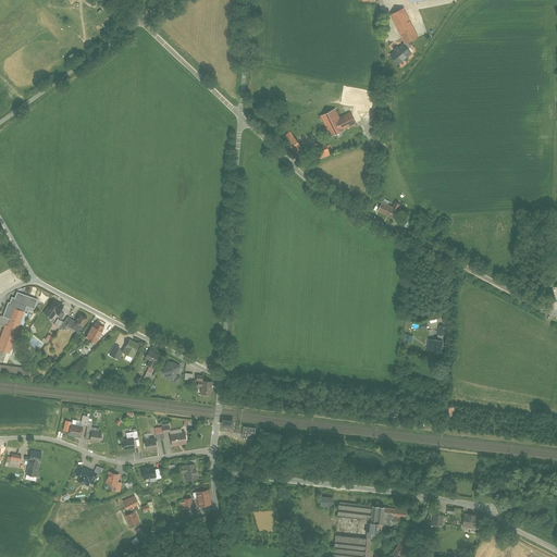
[(420,37),(406,8),(392,14),(406,44),(420,37)]
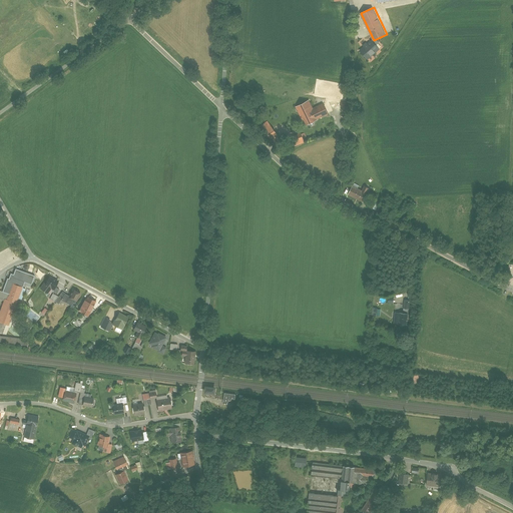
[(360,51),(368,60),(380,49),(372,40),(368,43),(367,42),(363,45),(364,47),(360,51)]
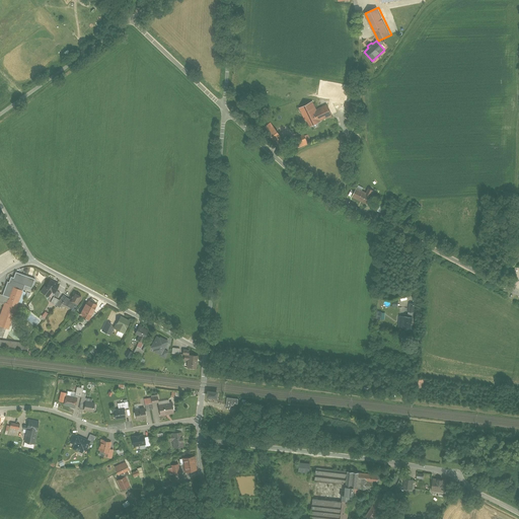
[(314,101),(300,107),(305,120),(308,128),(323,122),(322,121),(332,116),(327,104),(317,108),(314,101)]
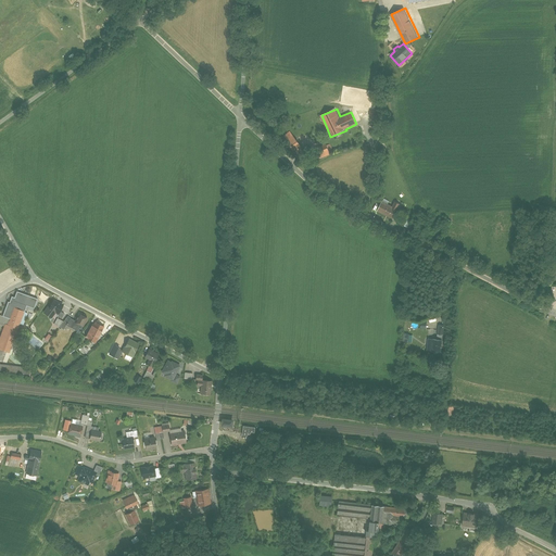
[(295,153),(304,149),(301,142),(292,148),(295,153)]
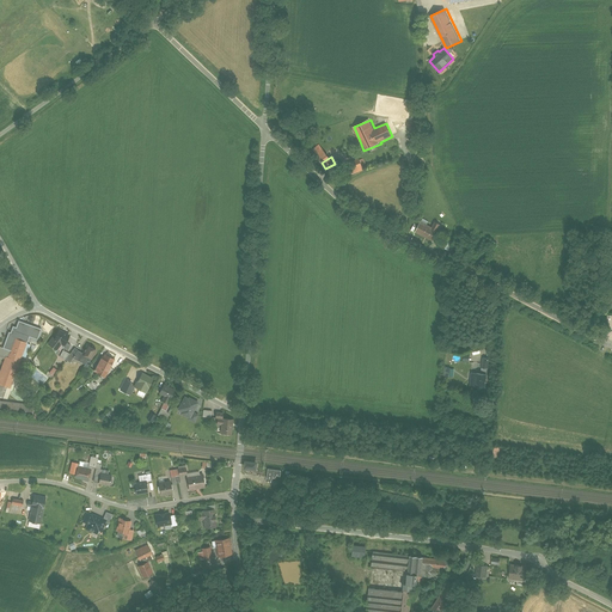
[(421,222),(416,231),(434,240),(441,227),(442,225),(436,221),(433,228),(421,222)]
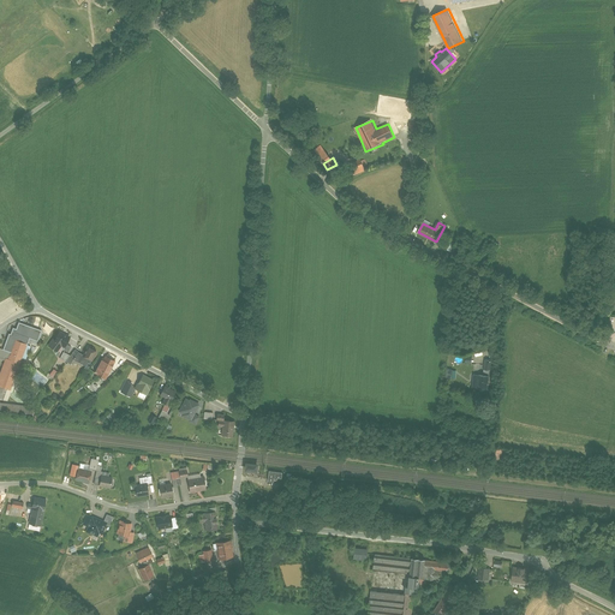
[(443,240),(440,246),(447,251),(451,244),(443,240)]
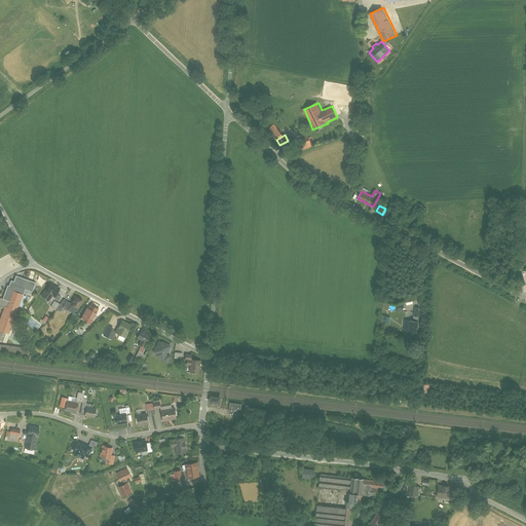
[(9,285),(8,285),(3,299),(9,302),(13,291),(25,295),(27,289),(33,291),(36,282),(23,276),(16,274),(14,280),(11,279),(9,285)]
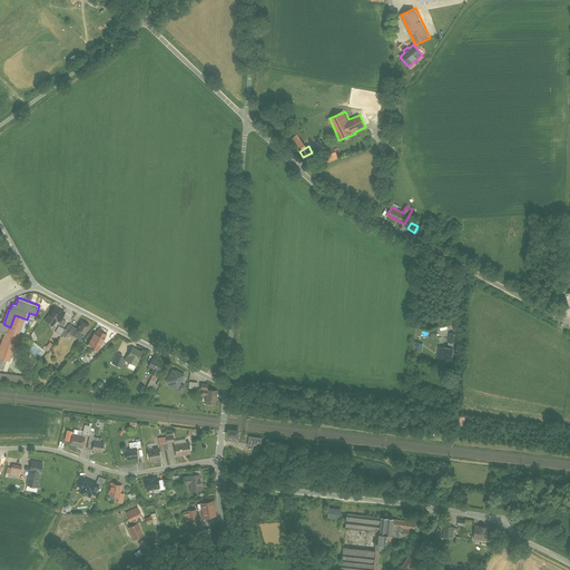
[(50,314),(46,320),(55,326),(59,320),(62,321),(67,312),(56,307),(52,315),(50,314)]
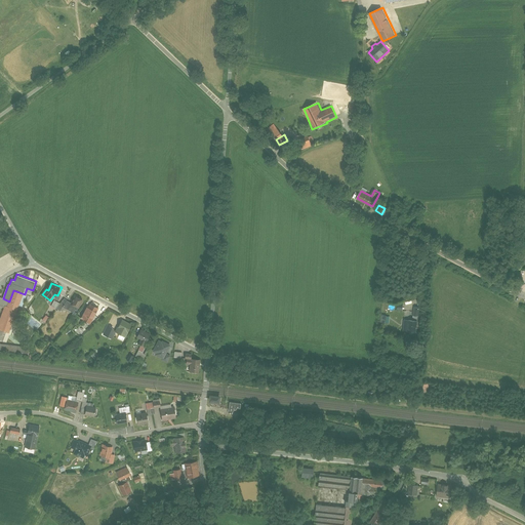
[(21,305),(25,294),(13,290),(9,301),(7,307),(5,306),(5,308),(0,320),(0,329),(10,333),(12,327),(18,312),(21,305)]
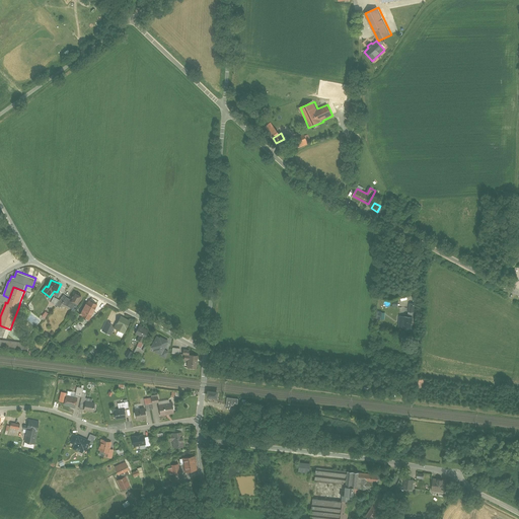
[(83,297),(75,293),(70,301),(78,305),(83,297)]
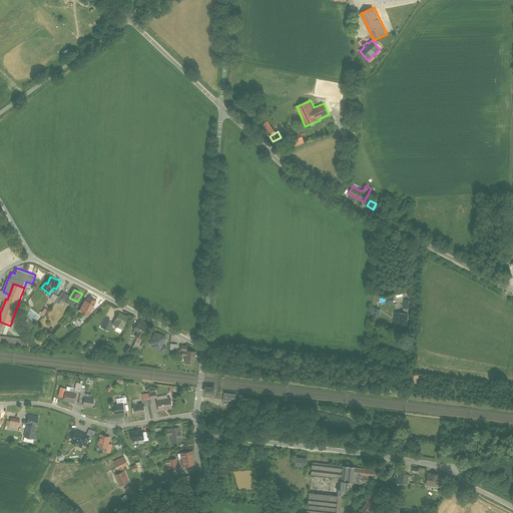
[(5,299),(7,300),(9,295),(3,292),(1,291),(0,293),(0,299),(5,301),(5,299)]
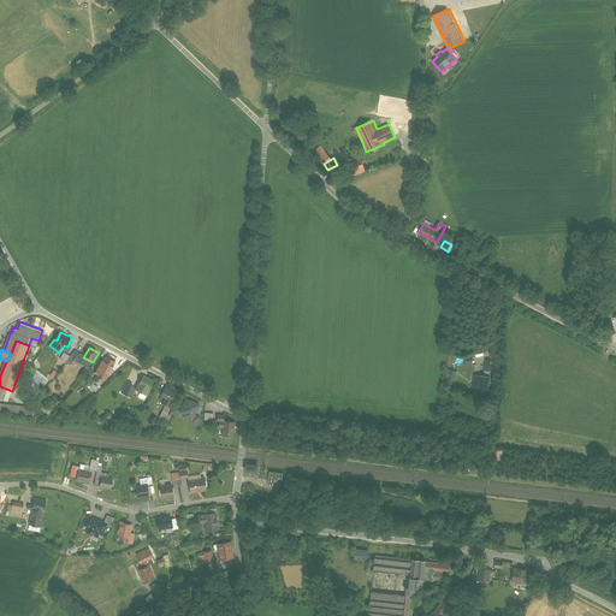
[(71,356),(64,353),(60,360),(66,363),(67,362),(71,357),(71,356)]
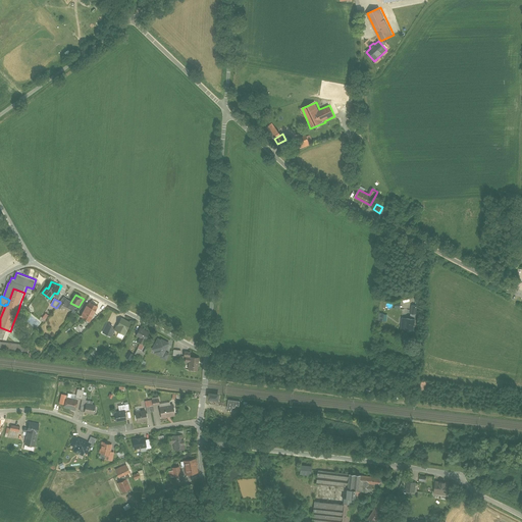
[(89,305),(88,304),(81,316),(84,318),(83,319),(87,321),(87,320),(91,322),(99,306),(91,302),(89,305)]
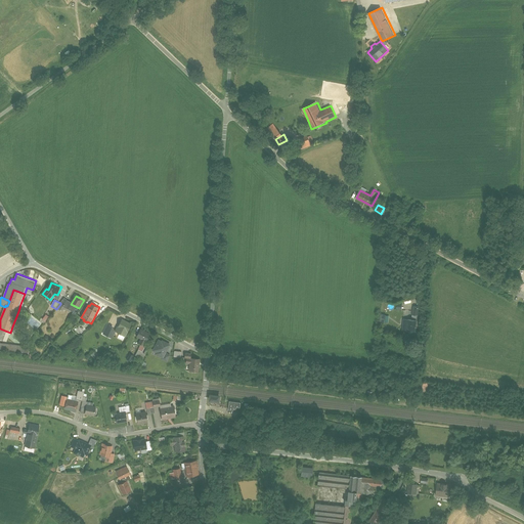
[(413,307),(412,320),(418,320),(418,316),(420,316),(421,308),(413,307)]
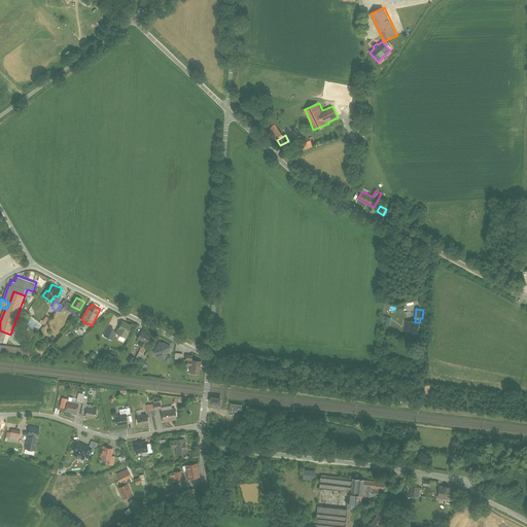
[(133,325),(124,320),(116,334),(120,336),(127,339),(133,325)]
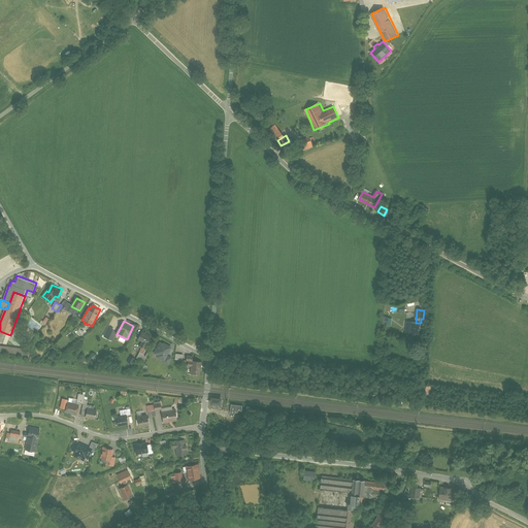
[(416,323),(411,322),(410,333),(423,335),(424,324),(421,323),(416,323)]
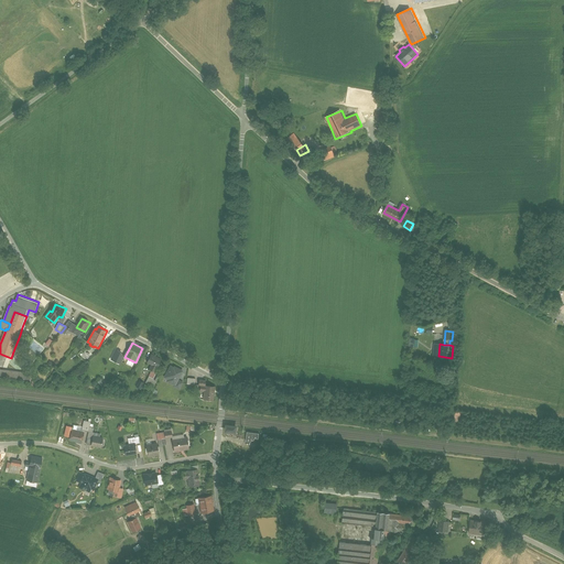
[(110,360),(120,365),(125,354),(116,349),(110,360)]
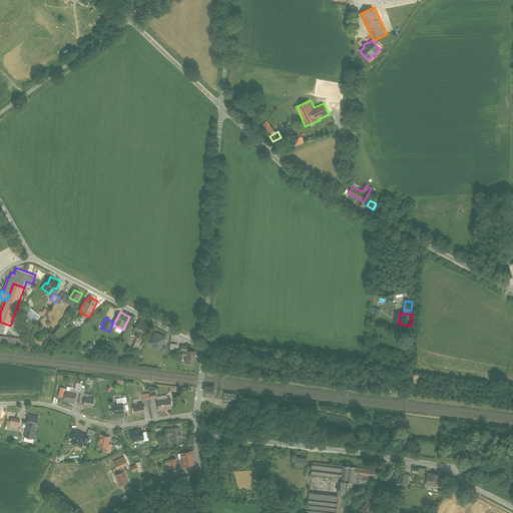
[(80,327),(76,323),(74,321),(72,324),(77,330),(80,327)]
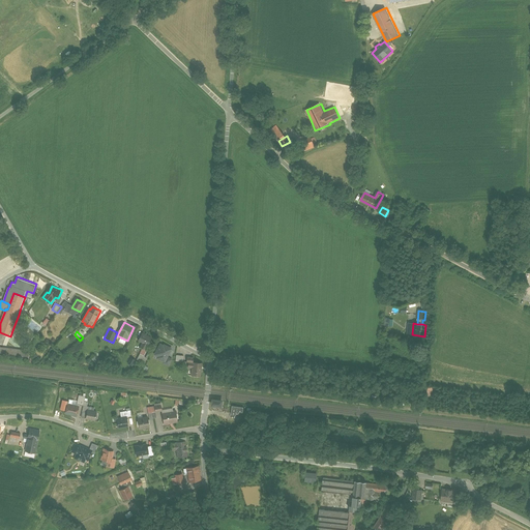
[(152,337),(143,332),(139,341),(143,343),(141,347),(146,349),(152,337)]
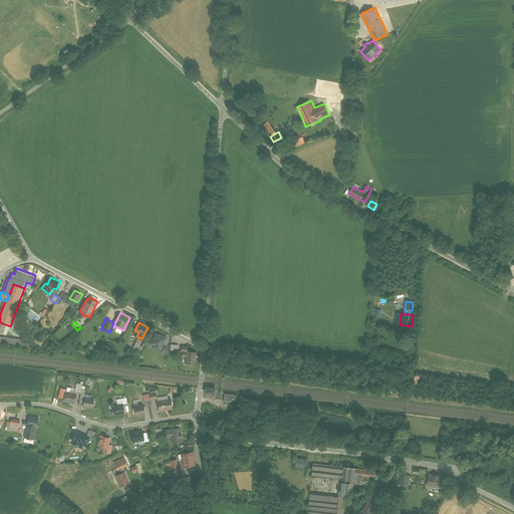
[(160,333),(159,334),(156,332),(150,343),(153,345),(152,347),(159,351),(159,352),(164,355),(168,348),(163,346),(168,337),(160,333)]
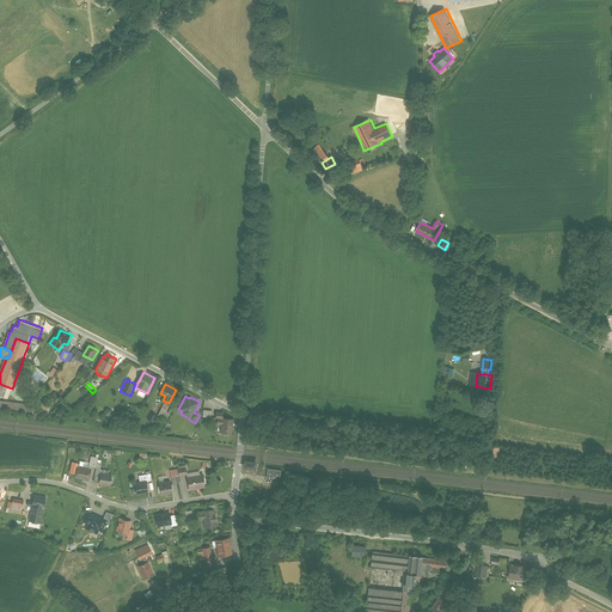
[(8,402),(0,399),(0,408),(24,411),(34,412),(35,404),(26,403),(8,402)]
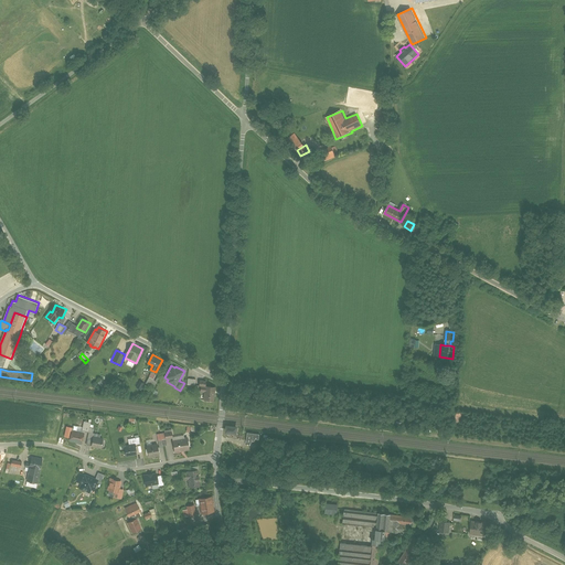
[(153,380),(149,377),(146,383),(155,387),(156,386),(158,382),(156,381),(153,380)]
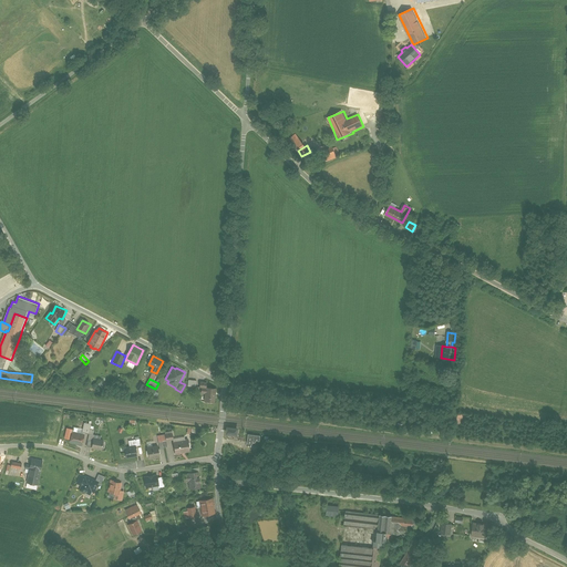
[(103,380),(99,384),(100,385),(103,390),(107,385),(106,384),(103,380)]
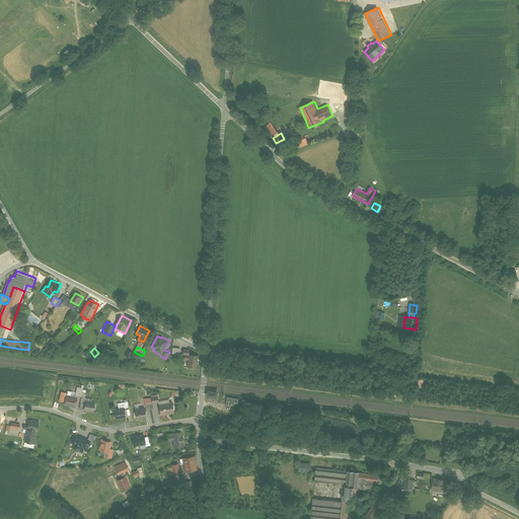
[(135,354),(127,350),(124,357),(131,361),(135,354)]
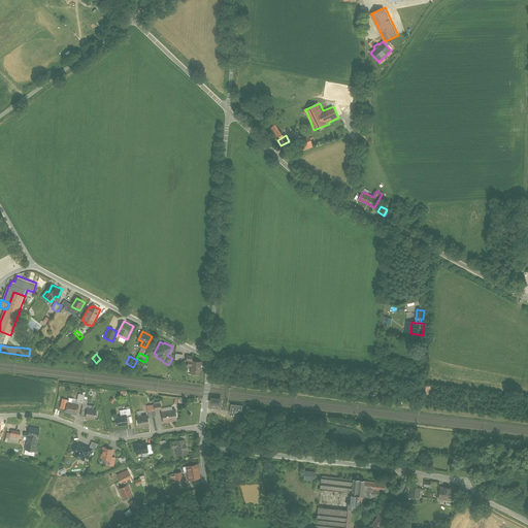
[(201,374),(202,362),(193,361),(188,361),(188,365),(192,366),(191,373),(201,374)]
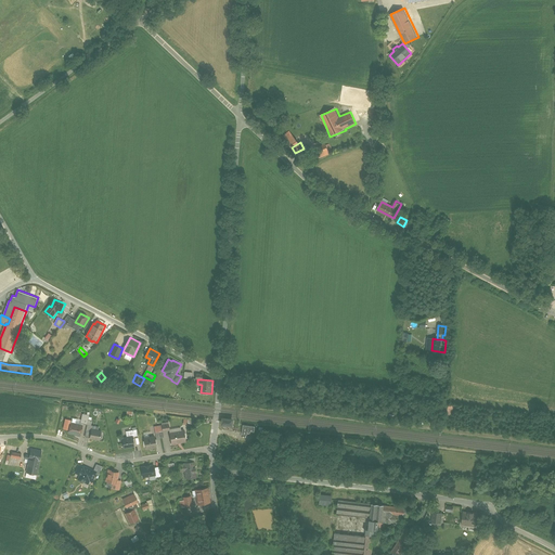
[(443,413),(453,415),(455,405),(446,403),(443,413)]
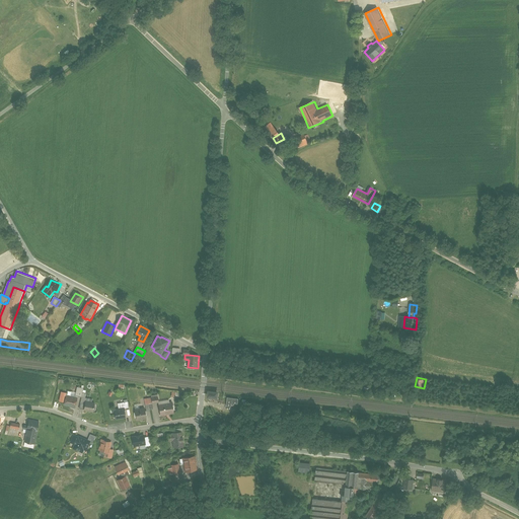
[(77,392),(80,393),(83,394),(84,394),(85,389),(86,385),(85,385),(82,384),(79,384),(77,390),(77,392)]
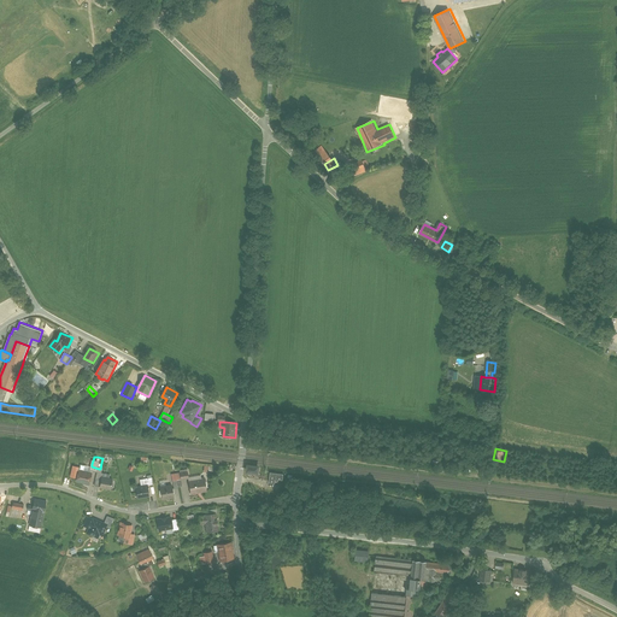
[(105,464),(101,463),(100,469),(99,469),(98,471),(105,472),(111,474),(112,471),(104,469),(105,464)]
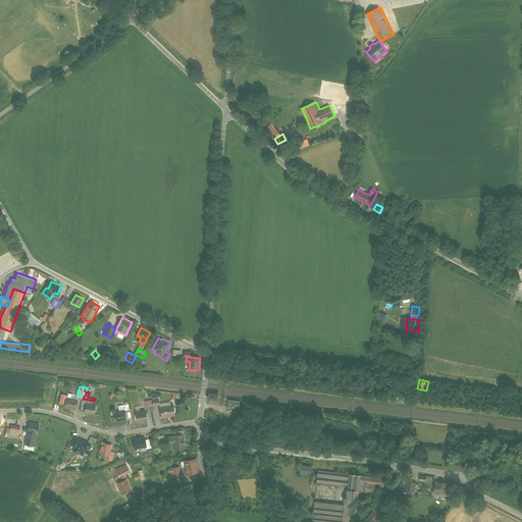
[(68,394),(66,404),(77,407),(80,397),(68,394)]
